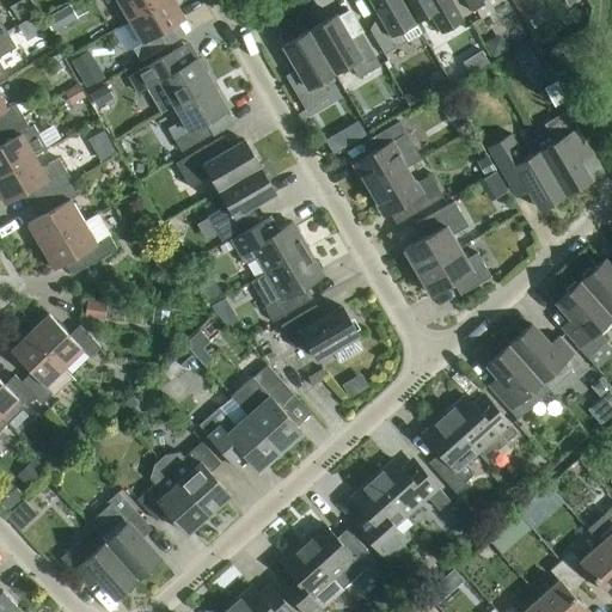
[(31,13),(23,0),(22,0),(10,8),(17,22),(31,13)]
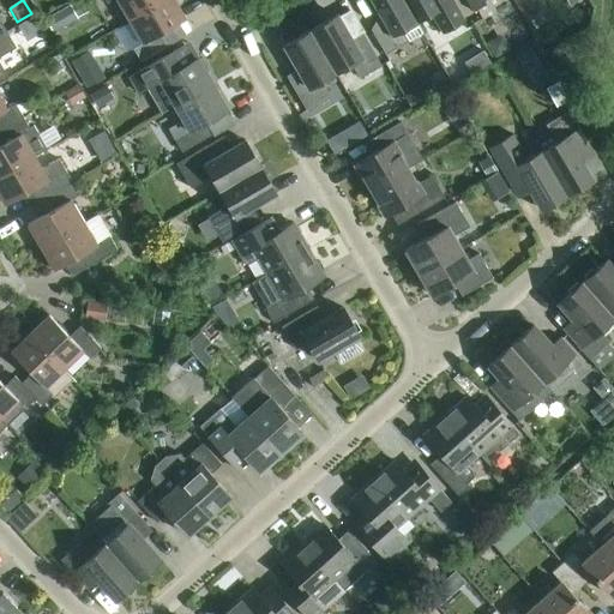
[(113,0),(115,0),(128,22),(164,0),(103,0),(107,4),(113,0)]
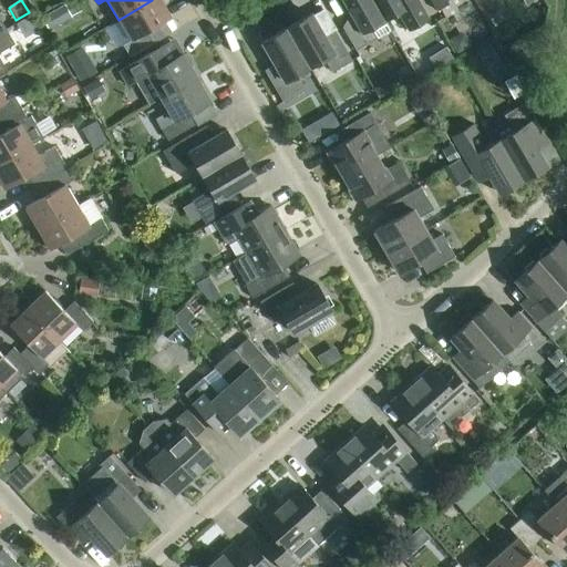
[(160,0),(152,0),(119,20),(131,41),(123,45),(130,58),(154,43),(147,32),(171,18),(160,0)]
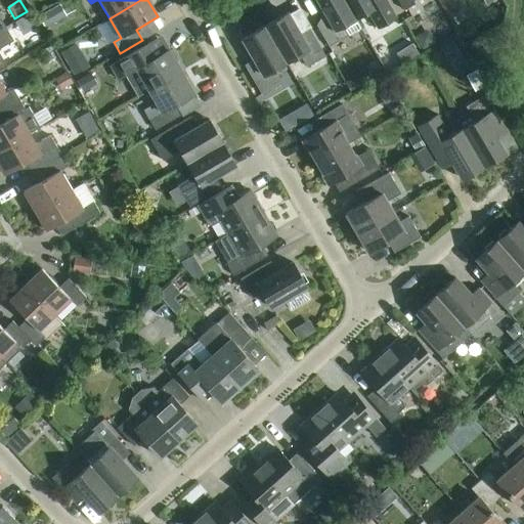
[(355,19),(344,0),(315,0),(326,19),(316,26),(329,47),(348,36),(343,27),(355,19)]
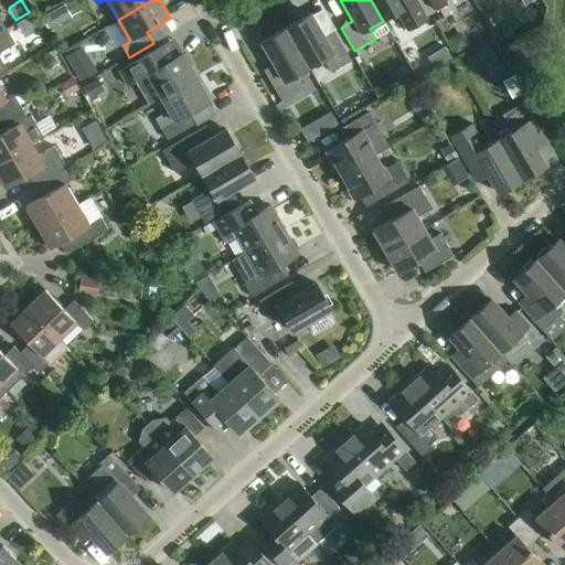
[(371,0),(383,21),(396,13),(406,31),(427,18),(416,0),(371,0)]
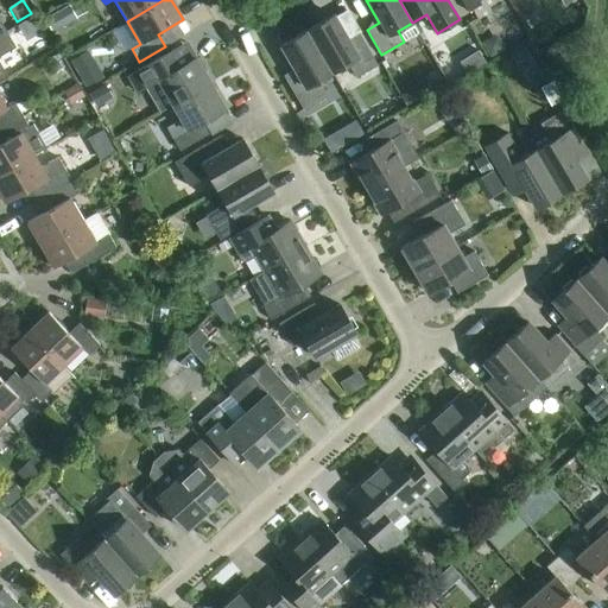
[(461,0),(469,12),(481,5),(479,0),(461,0)]
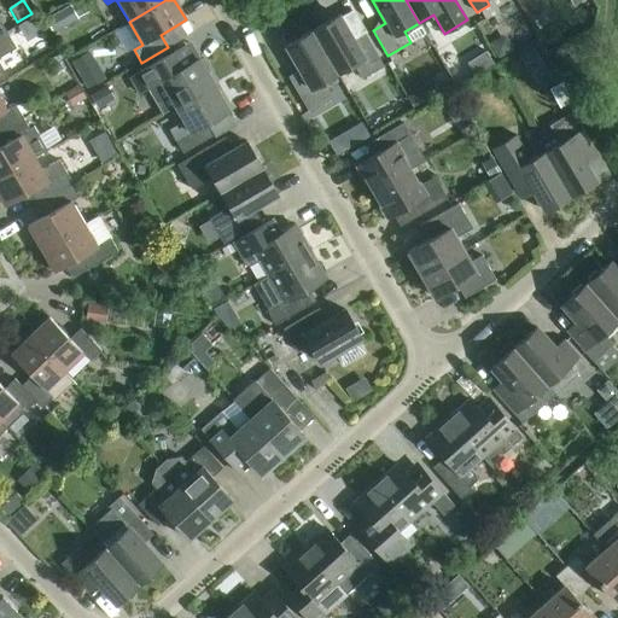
[(65,27),(58,13),(46,21),(53,34),(65,27)]
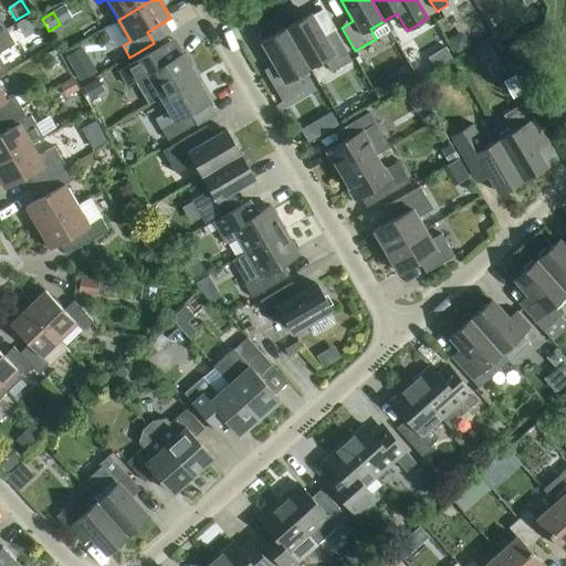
[(310,14),(285,29),(308,67),(323,59),(332,73),(352,61),(336,34),(325,41),(310,14)]
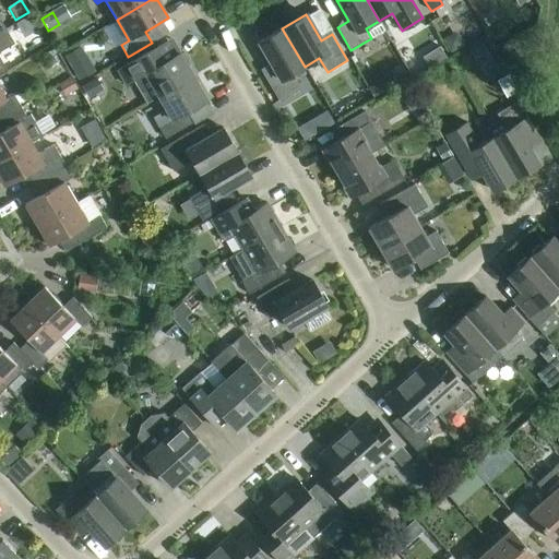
[(305,67),(282,28),(259,42),(274,69),(263,74),(280,102),(301,90),(292,74),(305,67)]
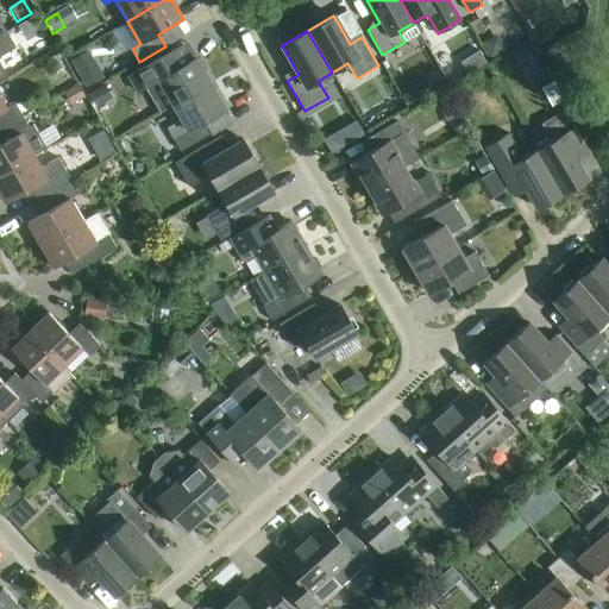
[(0,81),(8,77),(0,63),(0,56),(16,48),(6,32),(0,35),(0,81)]
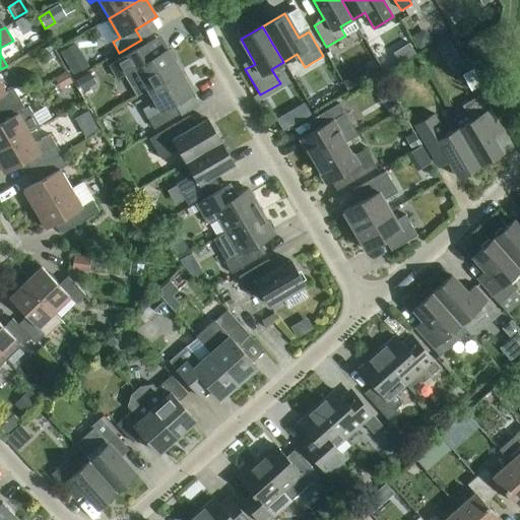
[(432,43),(426,29),(412,37),(419,50),(432,43)]
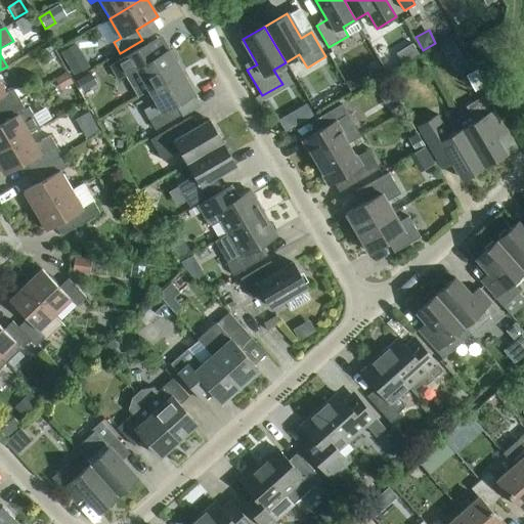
[(137,97),(148,90),(181,72),(175,62),(178,61),(172,50),(169,51),(160,36),(111,66),(119,80),(125,76),(137,97)]
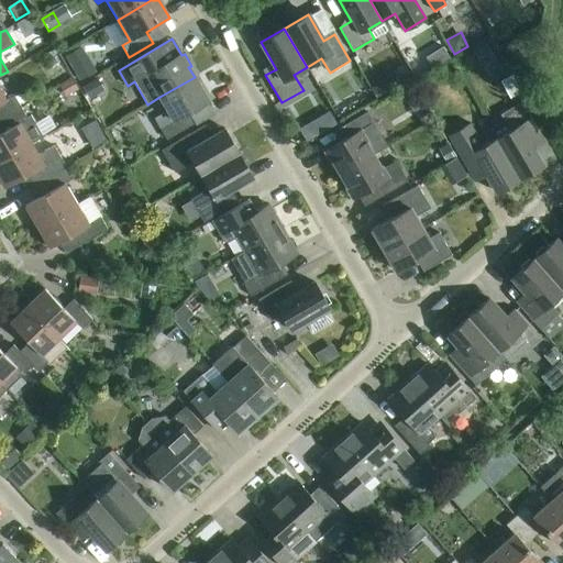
[(96,73),(89,59),(73,69),(79,81),(96,73)]
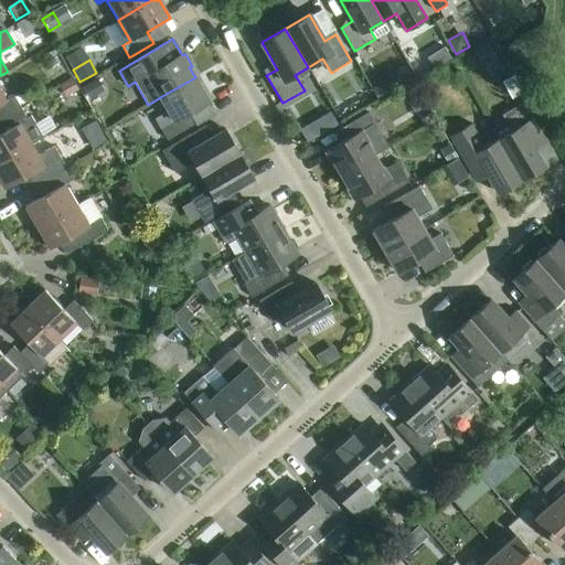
[(512,76),(502,83),(511,99),(522,93),(520,89),(512,76)]
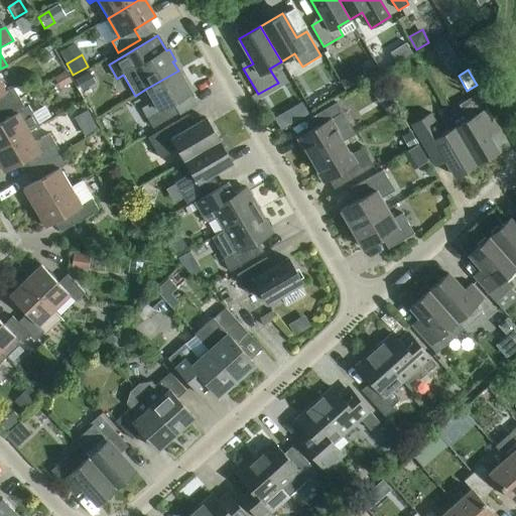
[(178,71),(146,89),(154,102),(141,109),(152,128),(174,115),(168,106),(190,93),(178,71)]
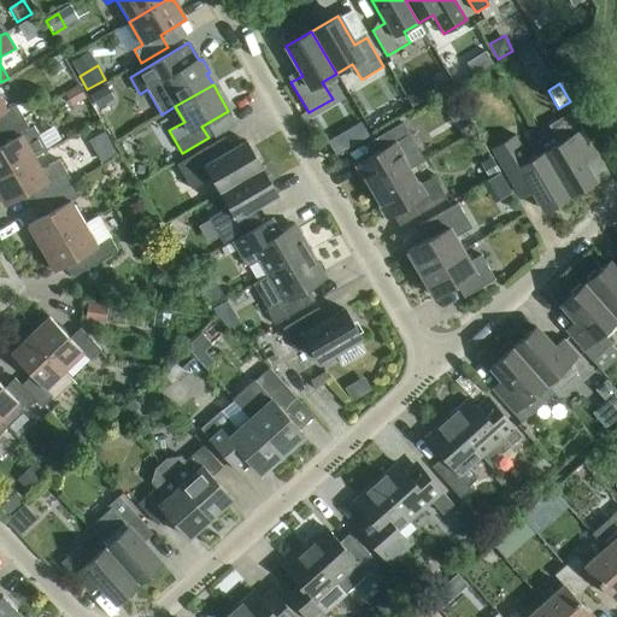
[(115,99),(106,86),(89,95),(98,110),(115,99)]
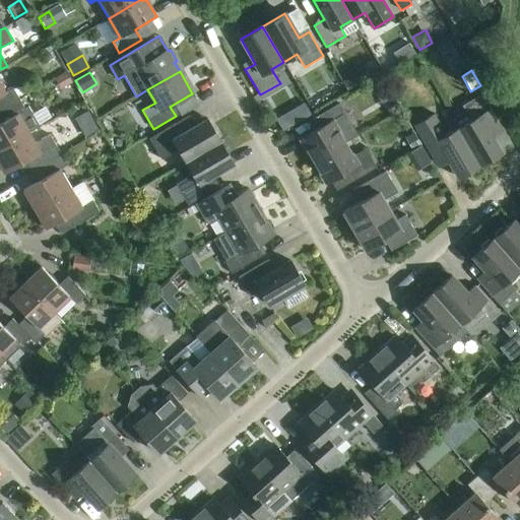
[(72,82),(66,73),(55,79),(60,88),(72,82)]
